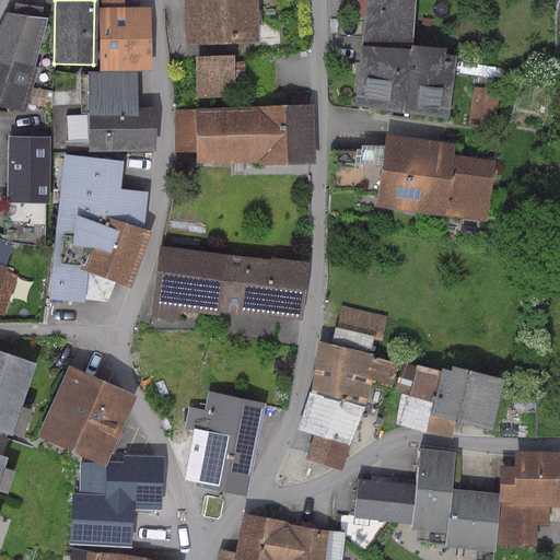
[(100,0),(100,8),(97,8),(97,72),(135,71),(150,70),(149,8),(125,8),(124,0),(100,0)]
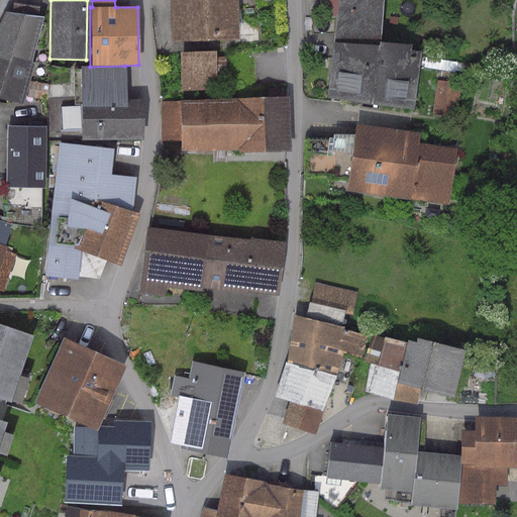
[(167,0),(169,41),(236,38),(234,0),(167,0)]
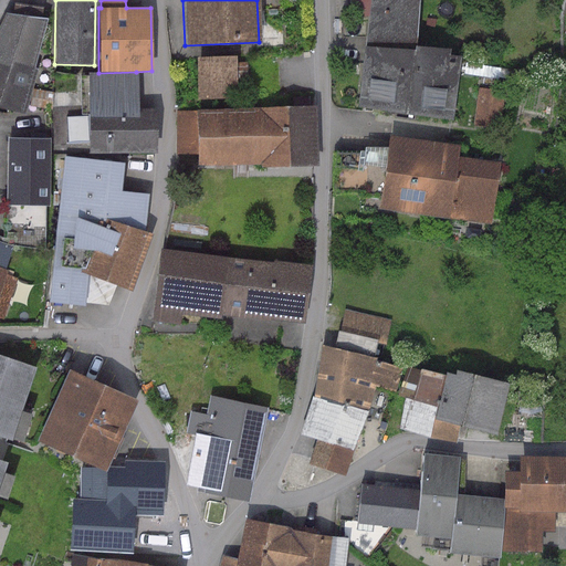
[(418,0),(365,0),(354,109),(451,119),(459,56),(448,55),(449,49),(413,45),(418,0)]
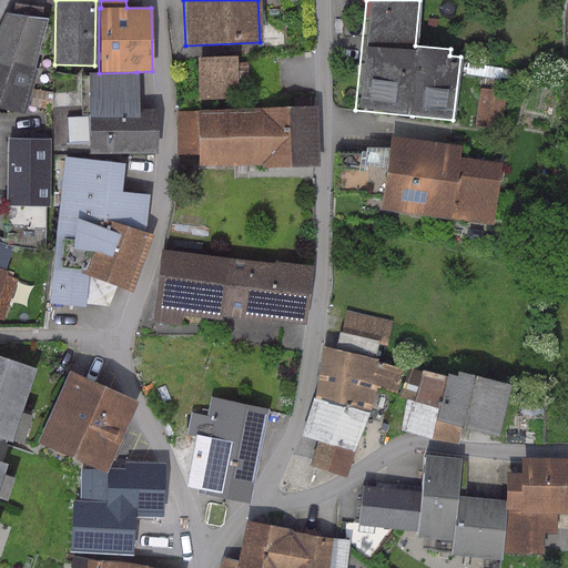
[(11,14),(6,13),(0,26),(0,109),(24,114),(37,70),(32,69),(47,19),(40,18),(42,7),(13,2),(11,14)]
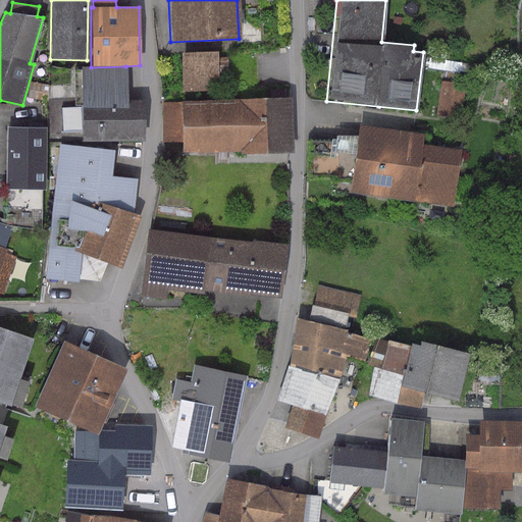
[(216,52),(180,53),(181,93),(217,92),(216,52)]
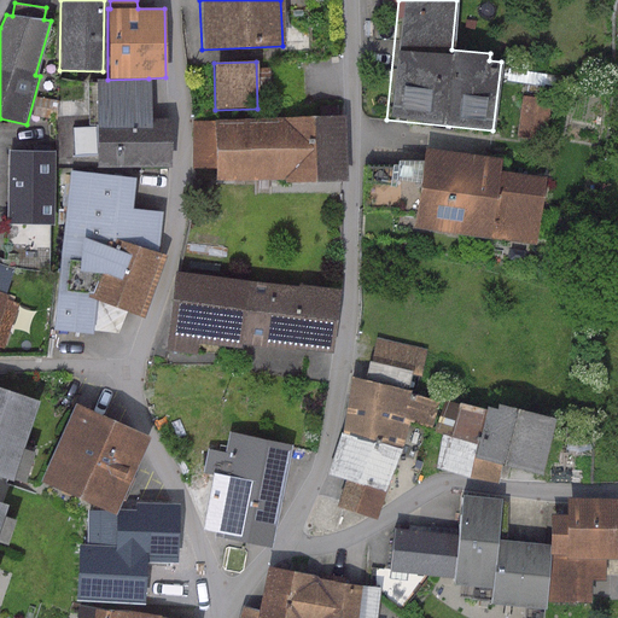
[(149,79),(108,80),(95,80),(95,83),(87,83),(88,123),(95,122),(95,128),(73,128),(74,158),(94,157),(94,169),(140,168),(140,172),(170,170),(169,120),(150,120),(149,79)]
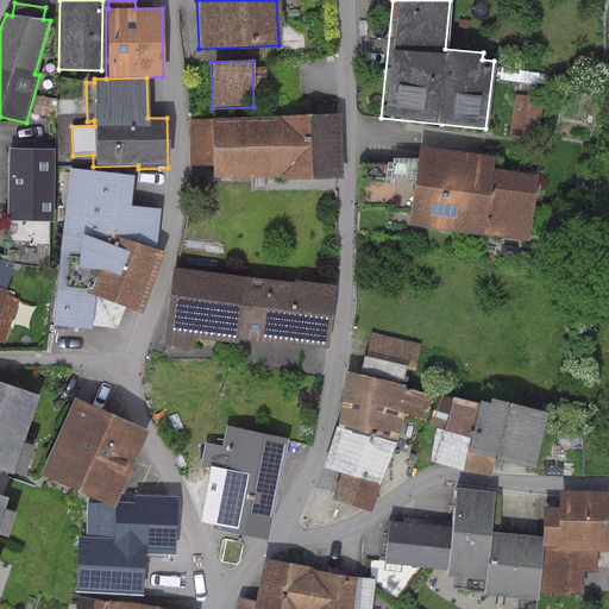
[(51,99),(35,96),(32,114),(48,117),(51,99)]
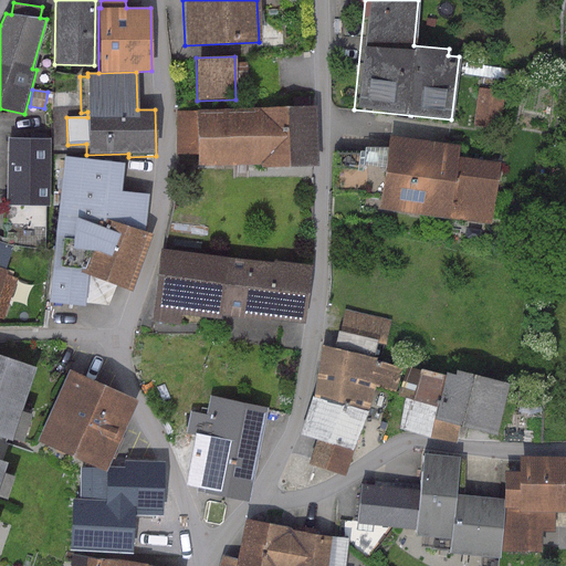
[(478,95),(473,122),(499,126),(503,98),(478,95)]
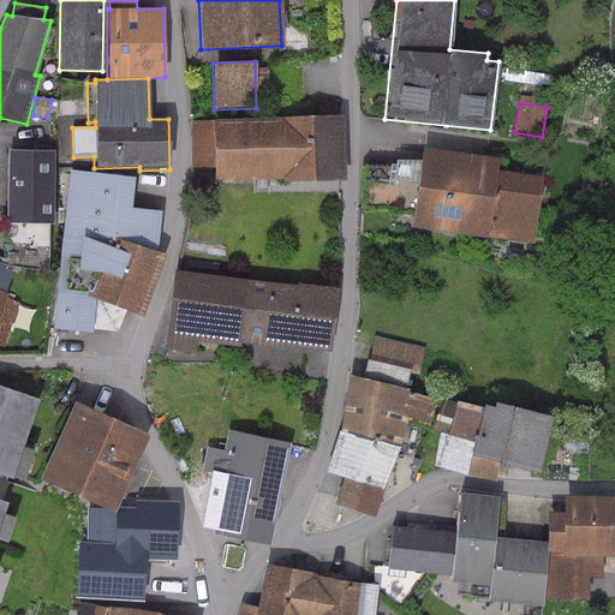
[(341,115),(190,119),(191,169),(213,168),(213,180),(281,178),(281,181),(342,180),(341,115)]
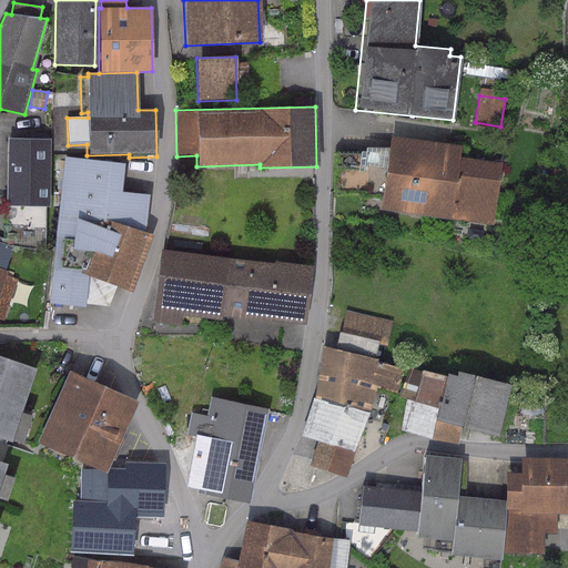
[(460,144),(388,135),(387,149),(365,148),(365,153),(335,152),(335,192),(364,193),(363,203),(379,204),(378,210),(449,219),(450,213),(495,219),(503,161),(458,154),(460,144)]
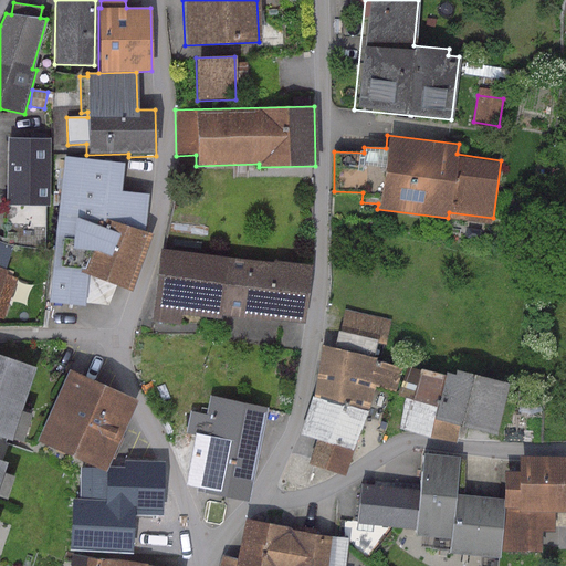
[(49,138),(7,138),(4,205),(43,206),(48,206),(49,138)]
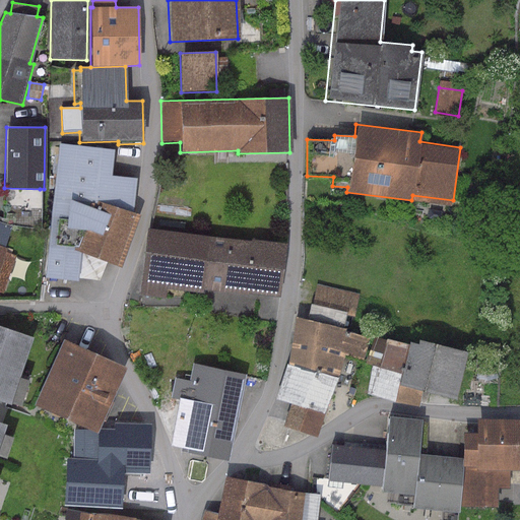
[(113,150),(59,144),(43,279),(76,281),(79,253),(75,251),(94,199),(131,212),(135,179),(111,174),(113,150)]
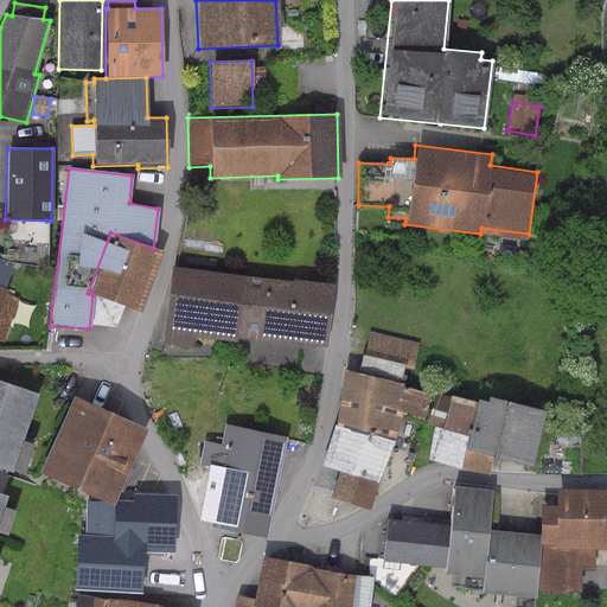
[(46,221),(5,219),(2,219),(2,260),(12,263),(46,264),(46,221)]
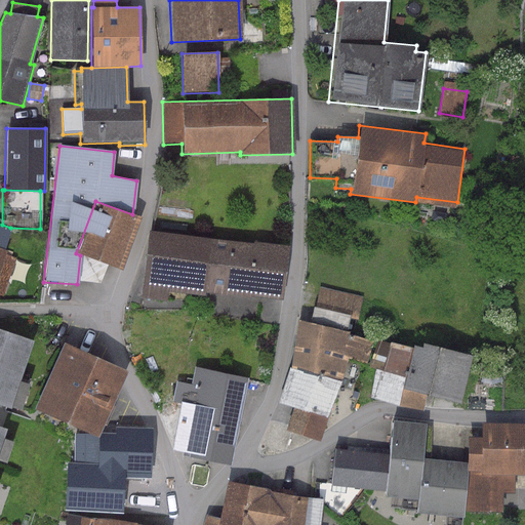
[(132,214),(95,201),(76,253),(80,255),(120,270),(140,217),(132,214)]
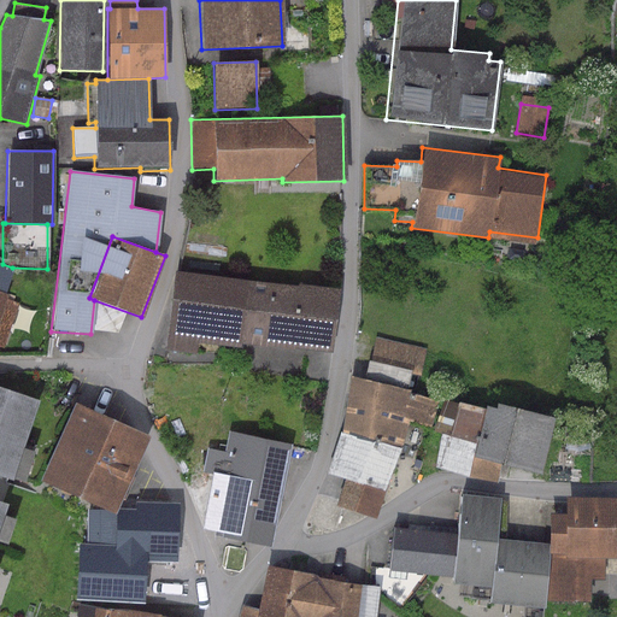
[(0,292),(4,293),(12,268),(3,264),(0,263),(0,292)]
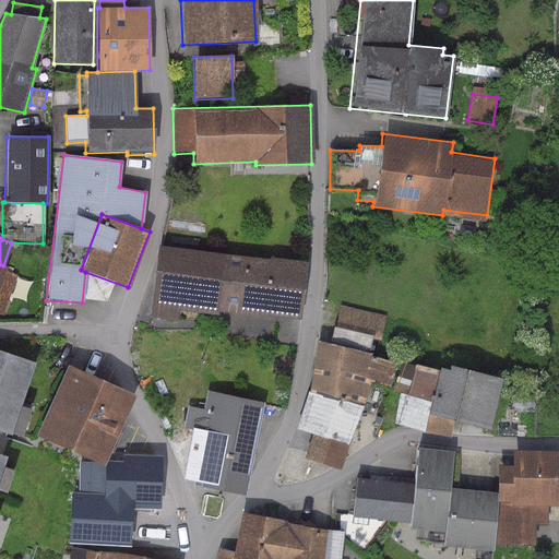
[(306,262),(157,246),(149,317),(176,320),(177,311),(216,316),(217,311),(299,321),(306,262)]
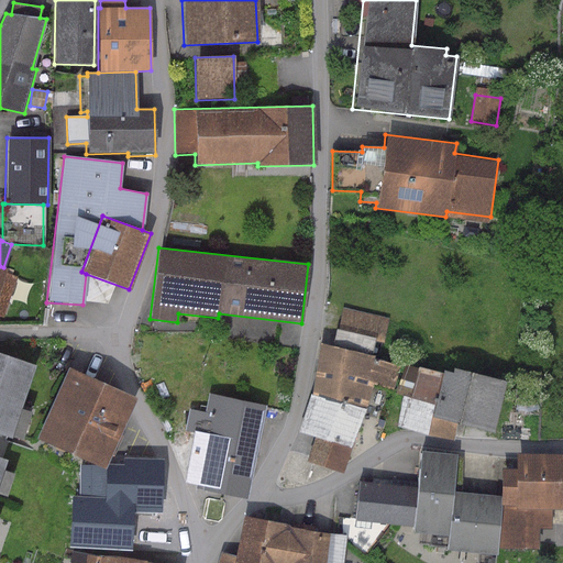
[(0,317),(3,318),(18,277),(4,273),(6,268),(3,267),(0,266),(0,317)]
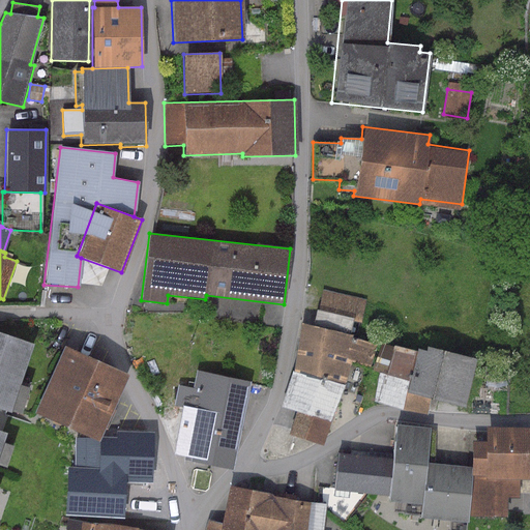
[(108,268),(82,259),(79,284),(100,286),(108,268)]
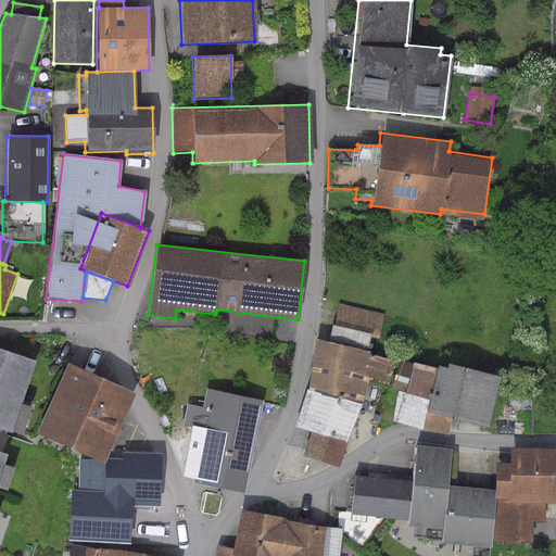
[(339,305),(333,325),(369,335),(369,338),(378,340),(382,315),(339,305)]
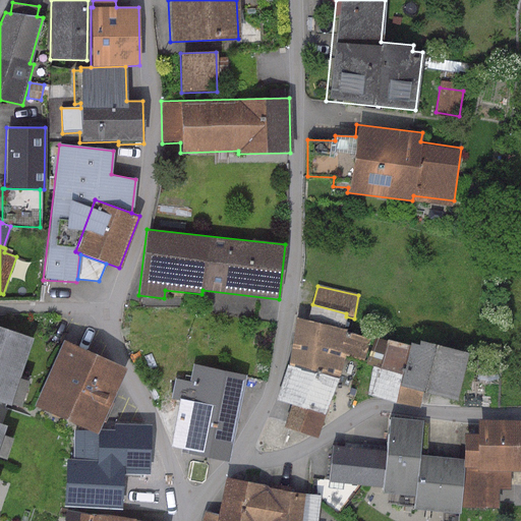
[(306,321),(294,317),(286,364),(338,378),(343,357),(361,361),(368,338),(345,331),(346,329),(344,328),(346,316),(346,313),(312,304),(309,304),(306,321)]
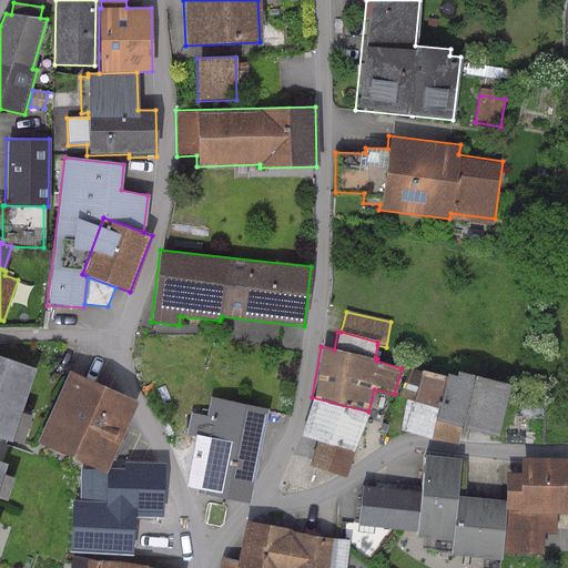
[(33,368),(0,356),(0,439),(8,443),(33,368)]
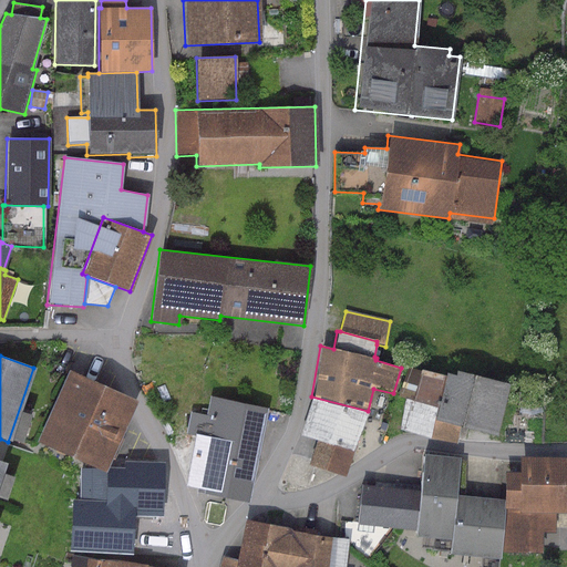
[(444,374),(409,367),(400,397),(403,398),(399,430),(456,443),(459,425),(495,435),(508,384),(455,370),(454,375),(445,372),(444,374)]
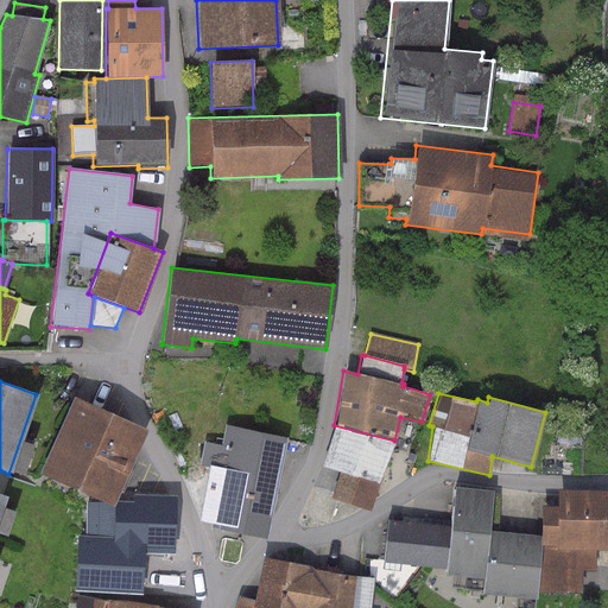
[(145,430),(70,398),(37,474),(103,504),(112,507),(114,501),(119,489),(124,492),(132,472),(127,469),(145,430)]
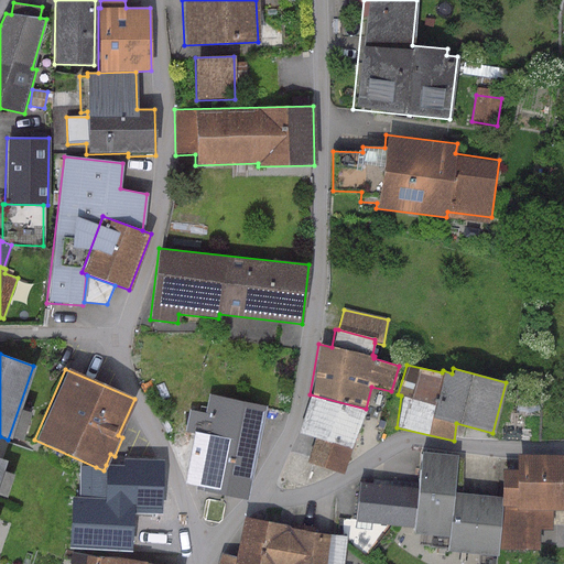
[(268,405),(208,392),(199,434),(193,432),(182,483),(202,487),(201,491),(247,501),(268,405)]
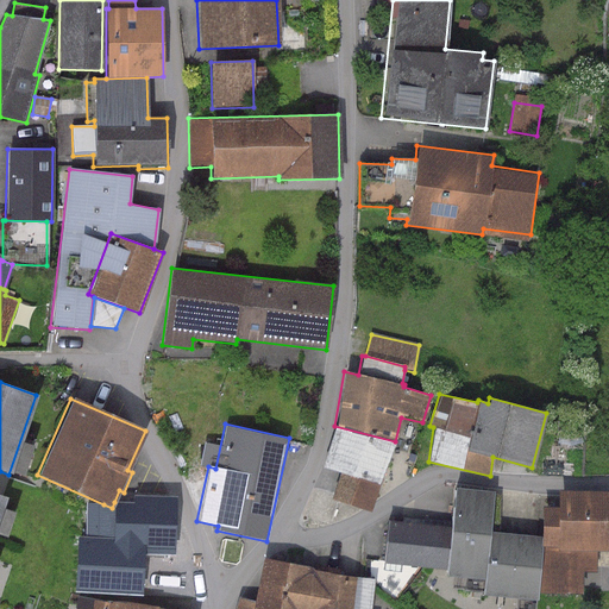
[(395,441),(334,426),(319,468),(338,473),(331,500),(370,512),(378,485),(395,441)]
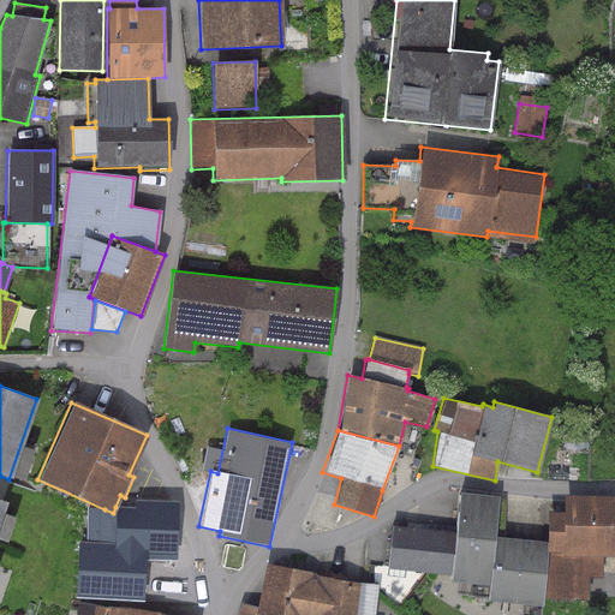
[(405,527),(389,525),(384,568),(451,573),(449,580),(488,584),(485,601),(542,607),(543,599),(547,551),(545,551),(544,542),(494,536),(499,497),(459,493),(454,532),(417,529),(405,527)]
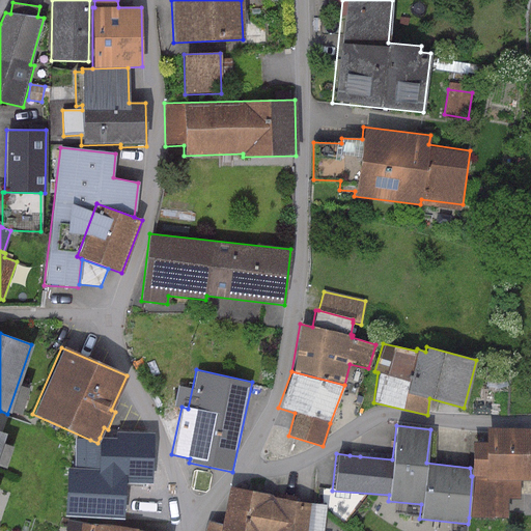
[(471,442),(470,468),(471,476),(472,476),(469,518),(507,519),(507,498),(519,498),(519,480),(530,479),(530,427),(485,427),(484,442),(471,442)]
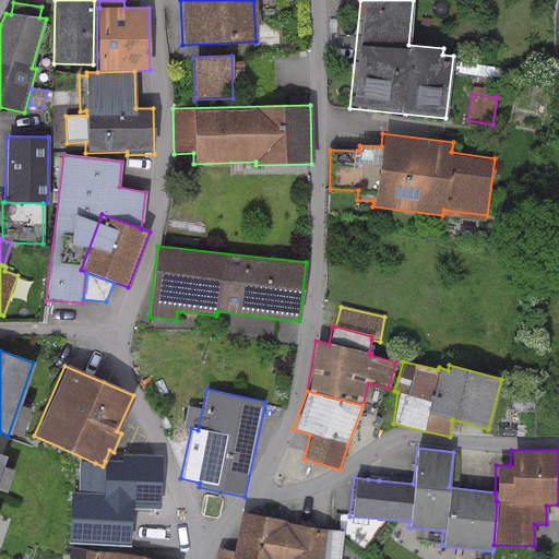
[(78,494),(70,494),(67,543),(128,546),(130,509),(158,509),(161,456),(117,454),(116,461),(105,461),(103,466),(95,463),(78,462),(78,494)]
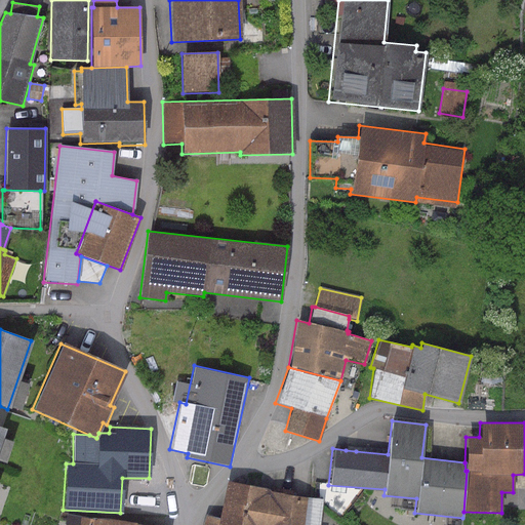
[(271,489),(227,481),(218,518),(205,515),(202,524),(319,524),(323,499),(300,495),(270,491),(271,489)]
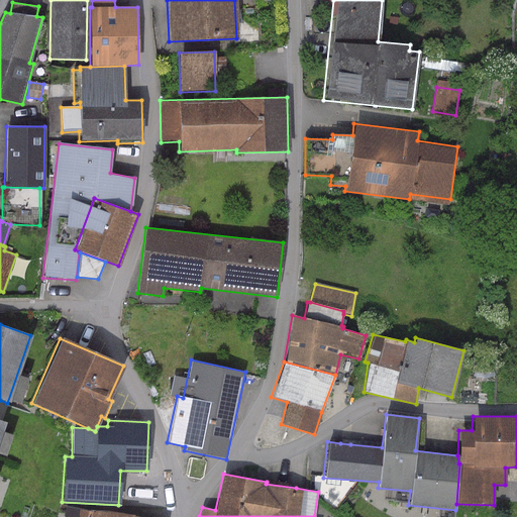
[(133,516),(62,505),(60,516),(133,516)]
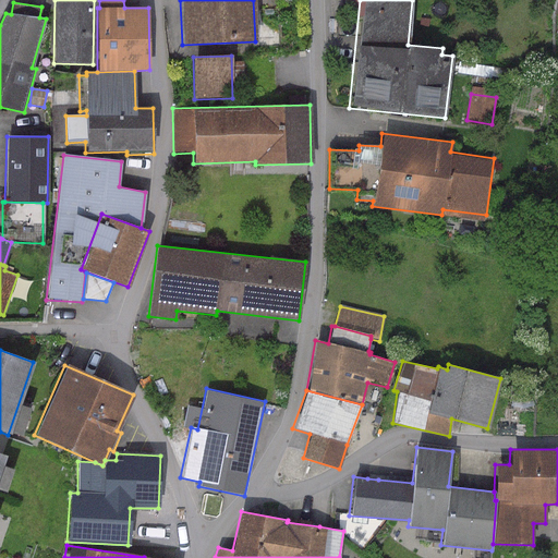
All buildings are outlined.
